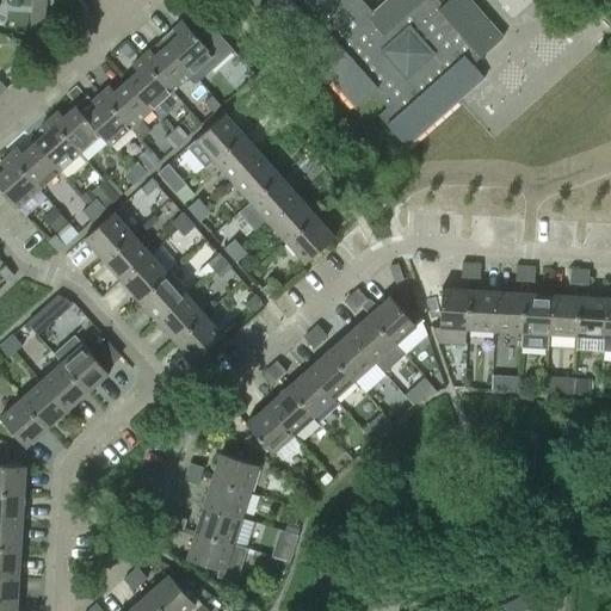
[(258,8),(259,8),(259,10),(260,8),(297,50),(296,51),(297,53),(307,44),(313,51),(308,56),(309,56),(355,106),(353,107),(355,109),(372,92),(387,109),(380,116),(378,115),(377,116),(406,148),(408,147),(407,146),(460,100),(483,79),(471,65),(501,37),(469,0),(446,0),(442,5),(437,0),(388,0),(372,13),(360,0),(353,0),(266,0),(267,0),(258,8)]
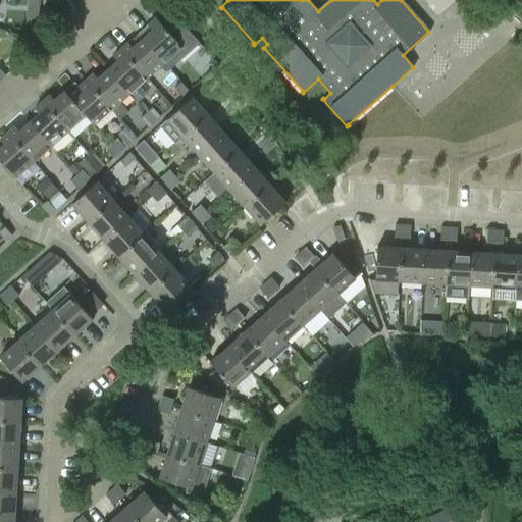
[(143,39),(164,63),(181,47),(156,18),(148,25),(138,34),(143,39)]
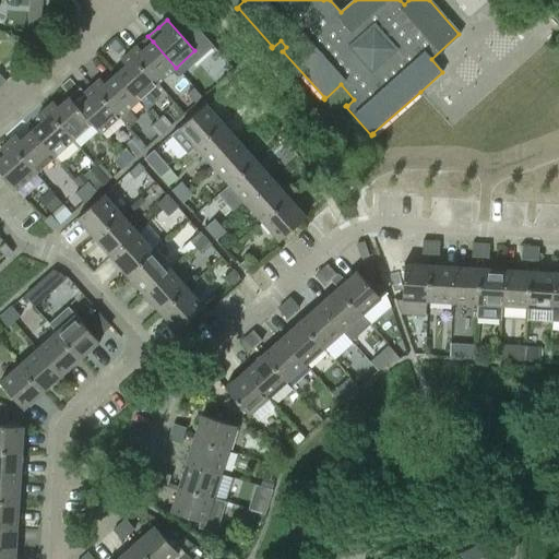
[(27,23),(26,44),(40,49),(42,24),(27,23)]
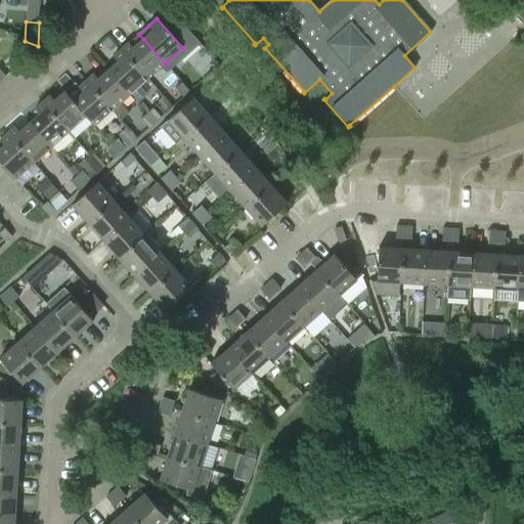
[(138,34),(121,49),(147,79),(165,63),(143,39),(138,34)]
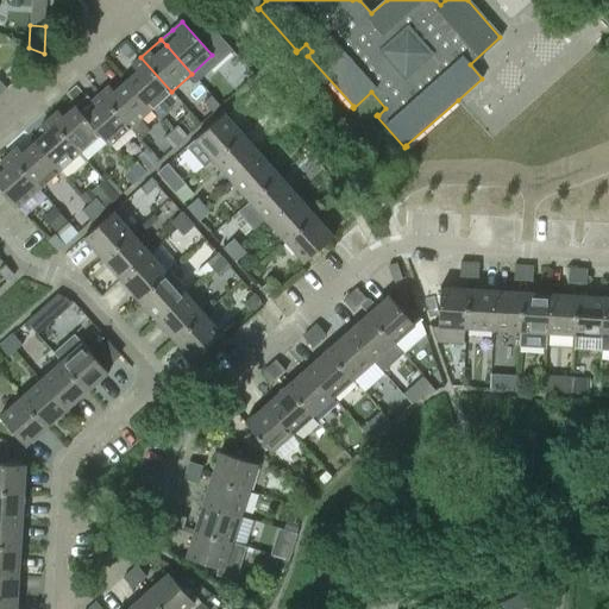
[(151,110),(171,92),(140,57),(132,66),(137,71),(126,81),(151,110)]
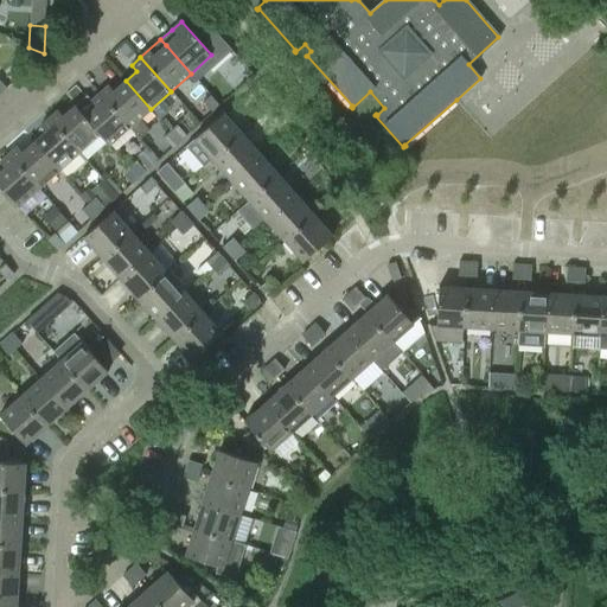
[(131,128),(131,127),(141,139),(151,131),(140,119),(151,109),(126,81),(114,91),(108,85),(100,94),(131,128)]
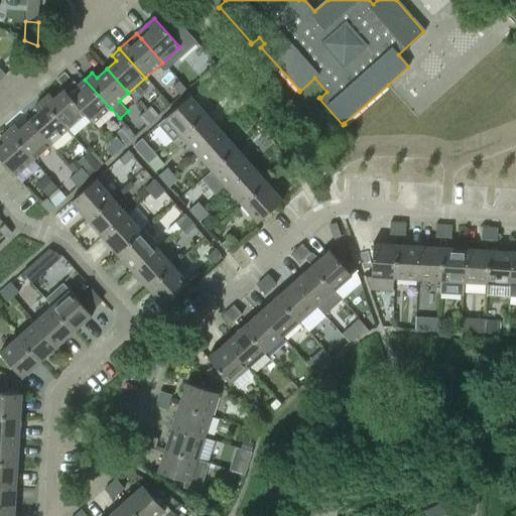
[(74,82),(63,90),(63,91),(85,115),(84,115),(93,125),(94,124),(110,142),(115,137),(99,119),(111,109),(85,80),(78,86),(74,82)]
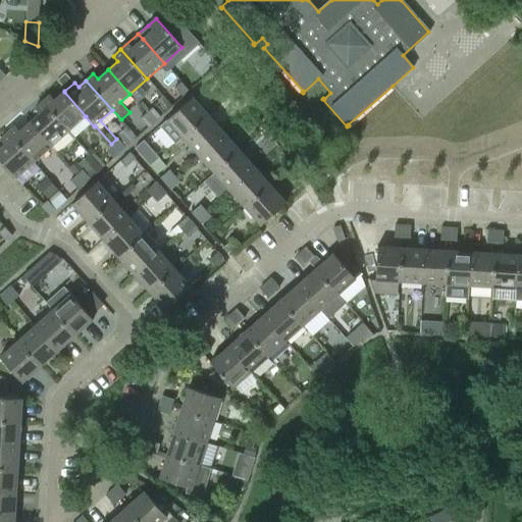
[(190,91),(180,83),(174,88),(183,97),(190,91)]
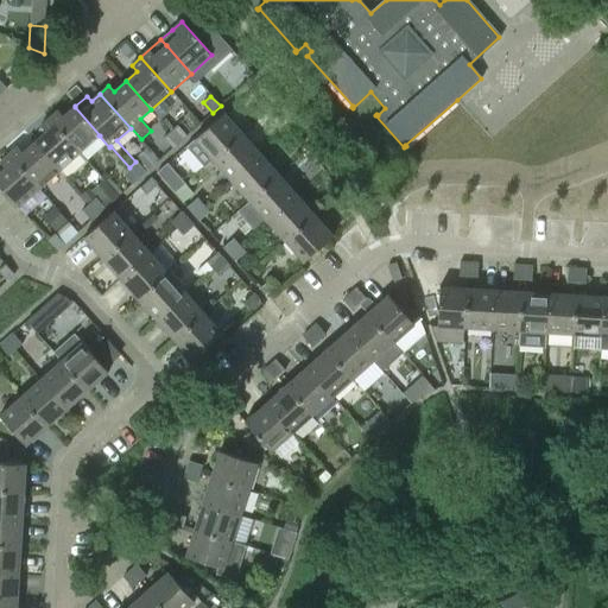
[(58,112),(49,119),(80,153),(99,135),(100,135),(75,107),(63,118),(58,112)]
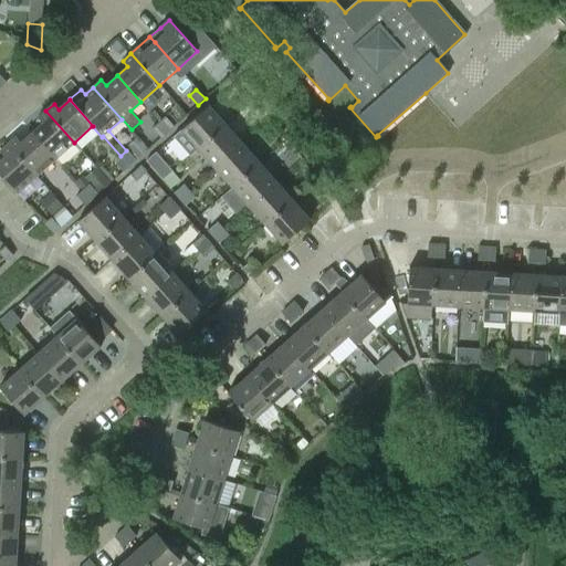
[(191,156),(199,149),(226,125),(210,108),(211,107),(209,105),(181,130),(174,137),(191,156)]
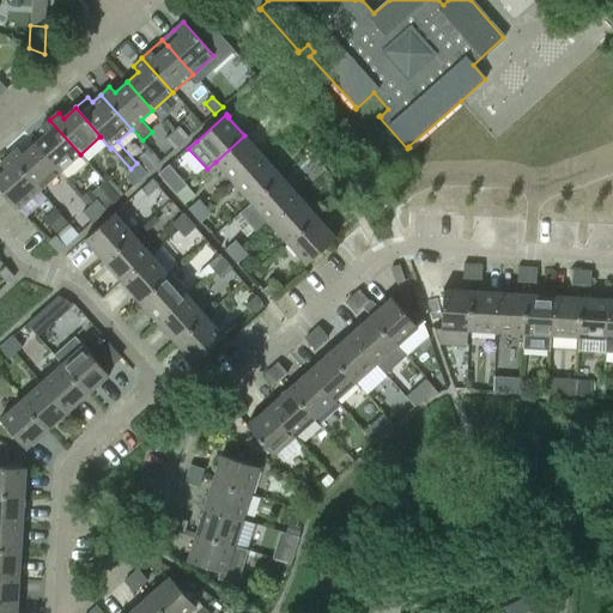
[(47,134),(35,144),(60,173),(80,155),(49,120),(41,128),(47,134)]
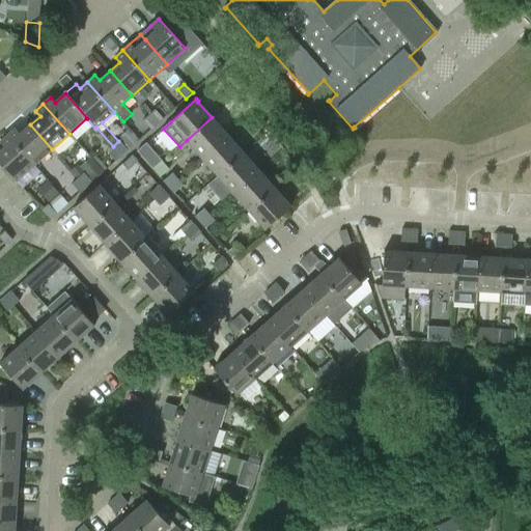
[(148,115),(157,124),(163,119),(155,110),(148,115)]
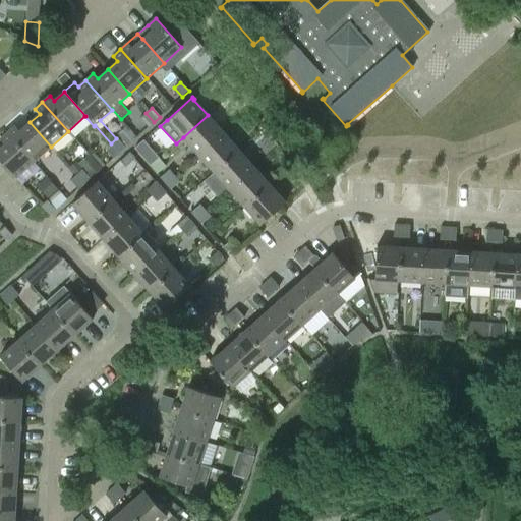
[(154,122),(146,113),(139,119),(148,127),(154,122)]
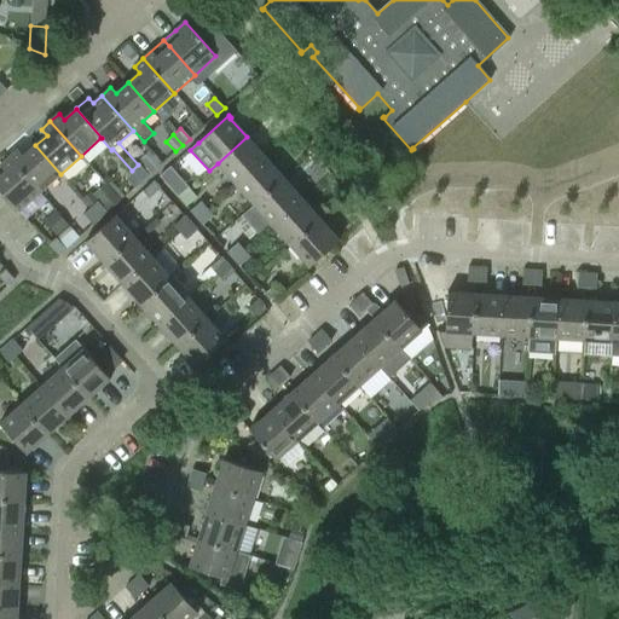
[(265,157),(247,137),(218,163),(236,184),(265,157)]
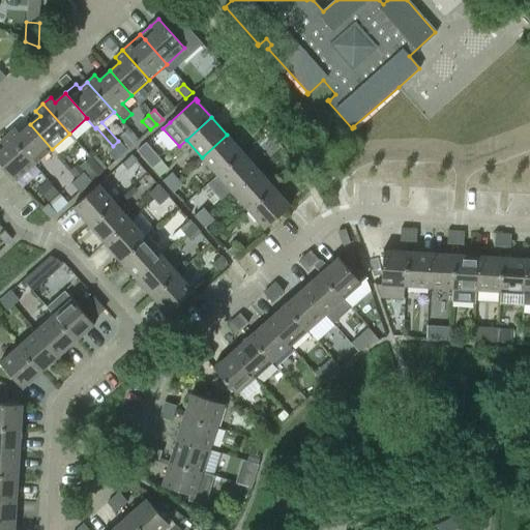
[(16,128),(8,135),(34,165),(52,149),(30,124),(20,134),(16,128)]
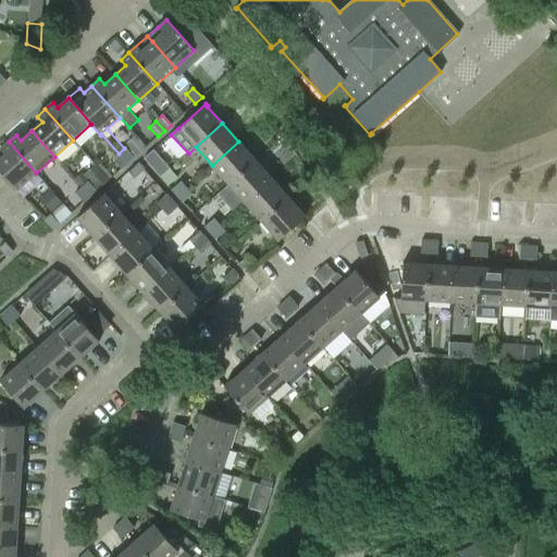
[(36,173),(9,141),(0,149),(4,155),(0,159),(0,171),(16,190),(36,173)]
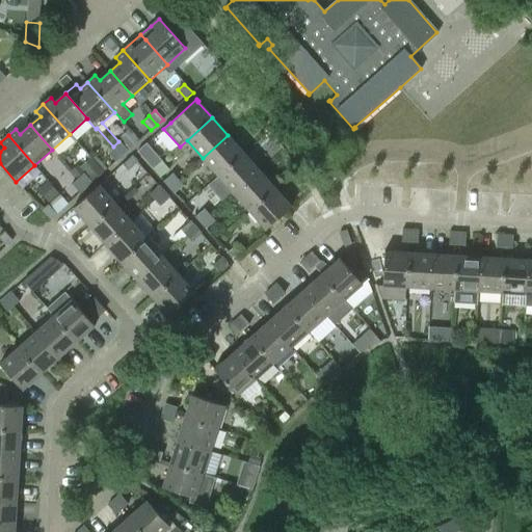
[(243,153),(228,135),(203,158),(218,176),(243,153)]
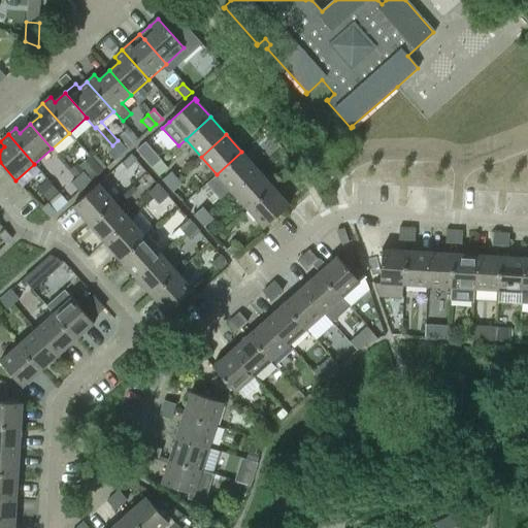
[(112,146),(121,155),(127,150),(119,140),(112,146)]
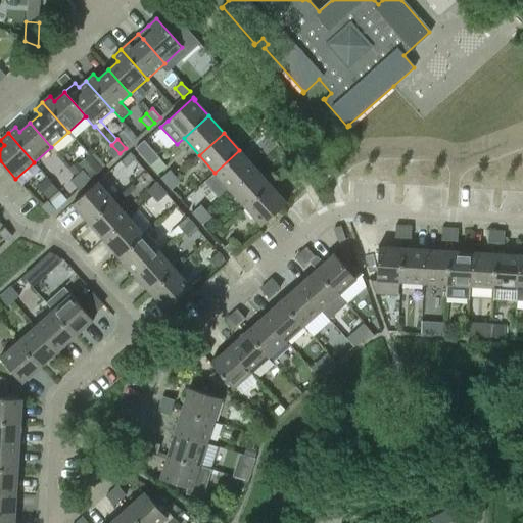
[(135,148),(151,167),(160,158),(144,140),(135,148)]
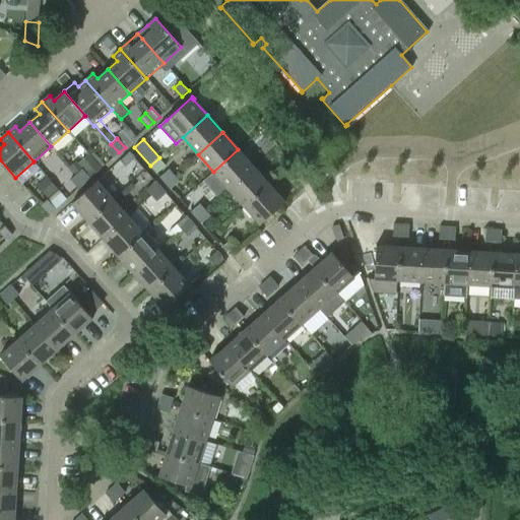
[(119,152),(111,144),(105,149),(113,157),(119,152)]
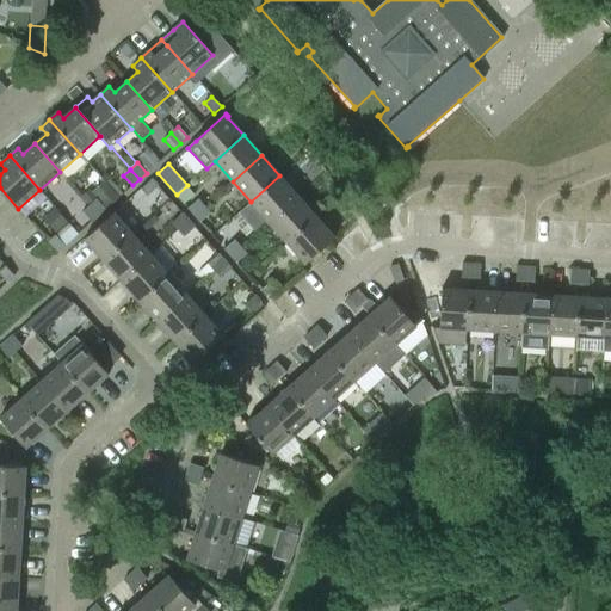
[(297,196),(279,176),(251,202),(269,222),(297,196)]
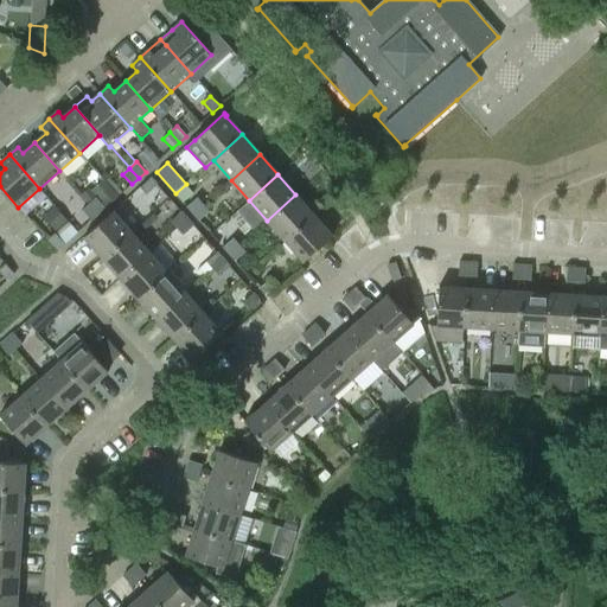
[(146,195),(158,185),(151,178),(140,187),(146,195)]
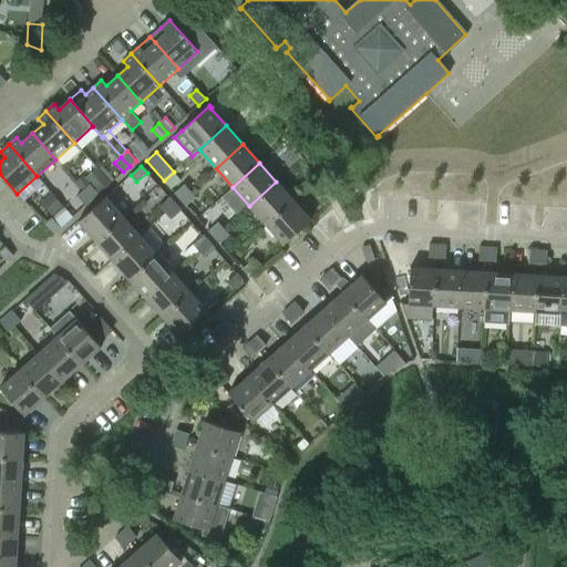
[(91,184),(83,191),(91,200),(111,183),(98,168),(86,178),(91,184)]
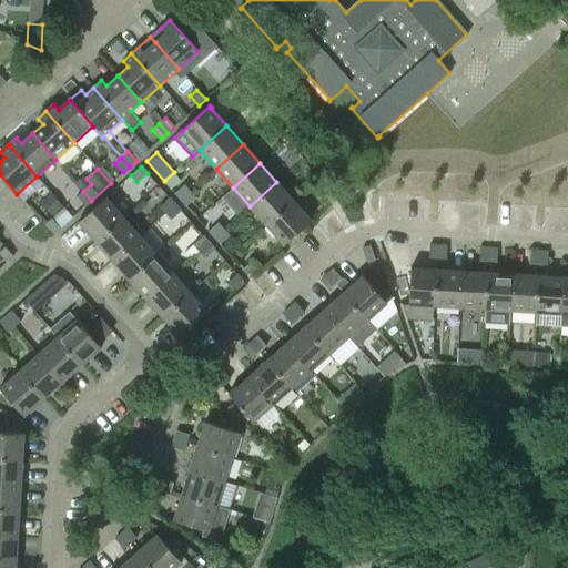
[(250,206),(266,225),(293,201),(276,182),(250,206)]
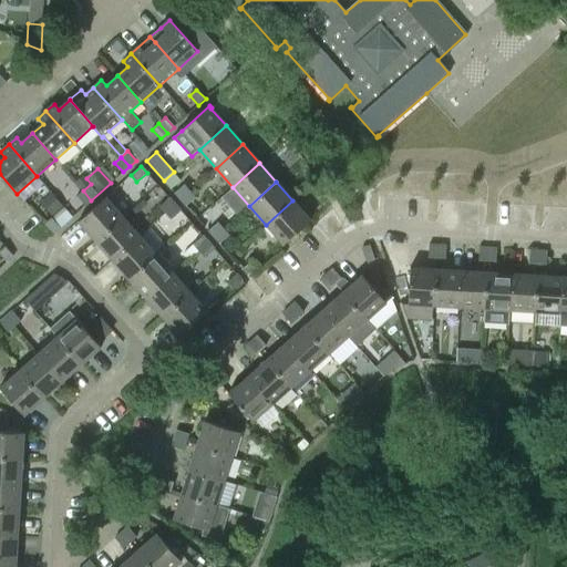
[(181,199),(189,192),(184,185),(174,194),(181,199)]
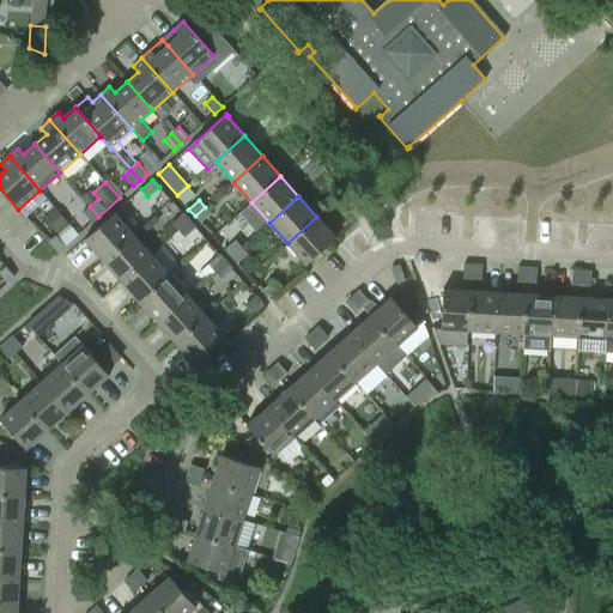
[(98,217),(90,206),(83,212),(92,223),(98,217)]
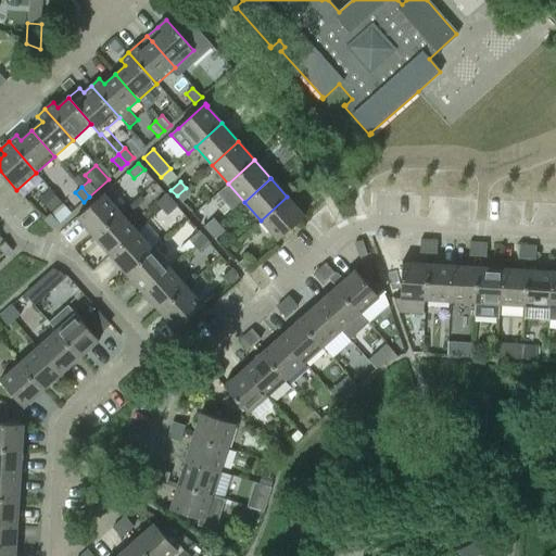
[(186,188),(177,196),(182,202),(192,194),(186,188)]
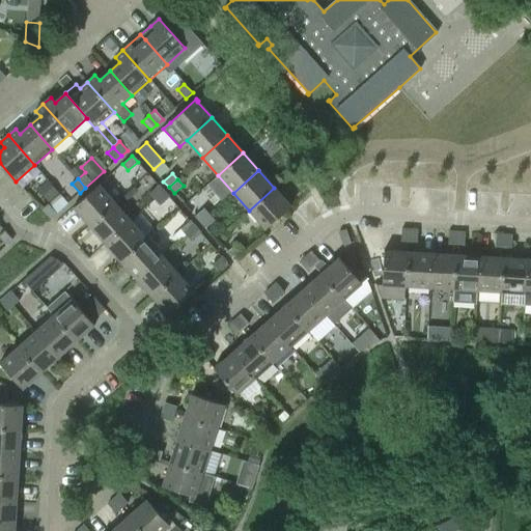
[(89,226),(115,203),(101,188),(101,187),(99,185),(73,208),(75,211),(75,210),(89,226)]
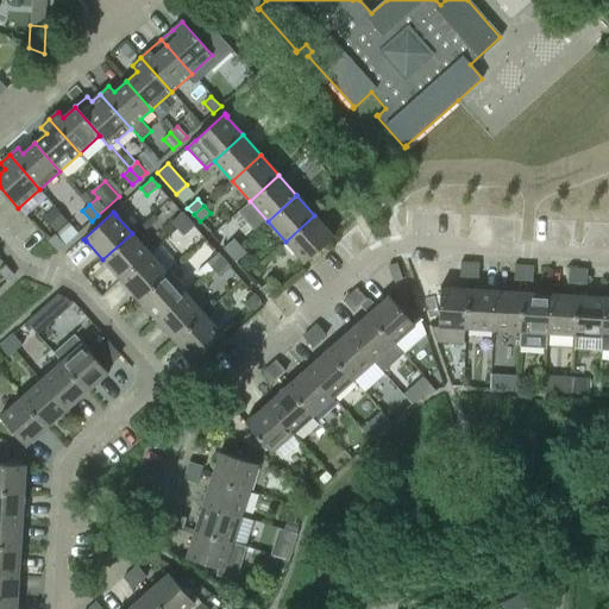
[(177,230),(188,220),(181,213),(171,223),(177,230)]
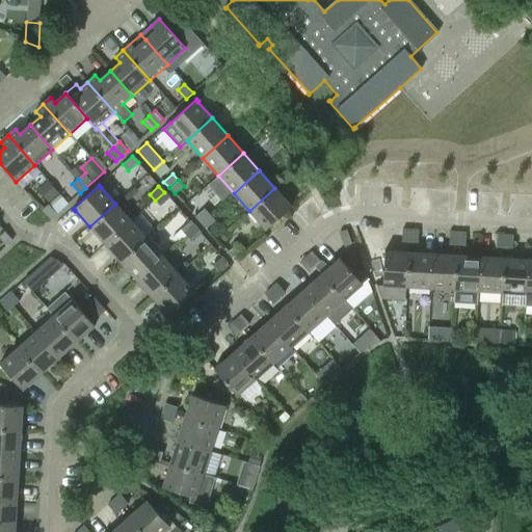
[(289,205),(274,188),(249,211),(264,228),(263,228),(265,230),(291,206),(290,205),(289,205)]
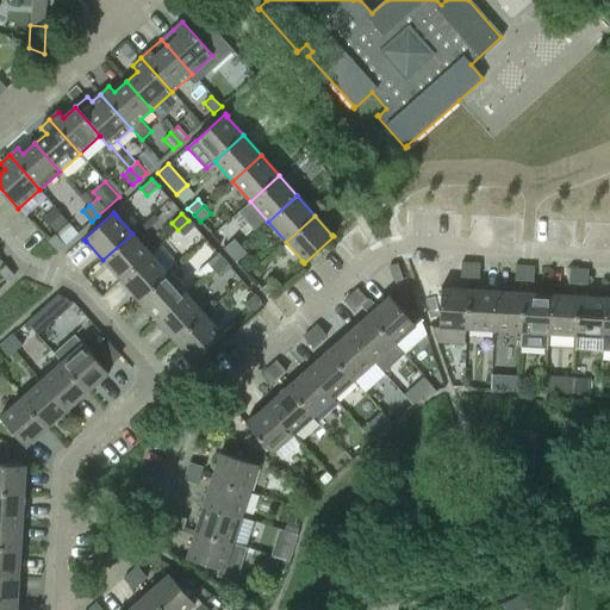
[(188,221),(178,230),(184,236),(194,226),(188,221)]
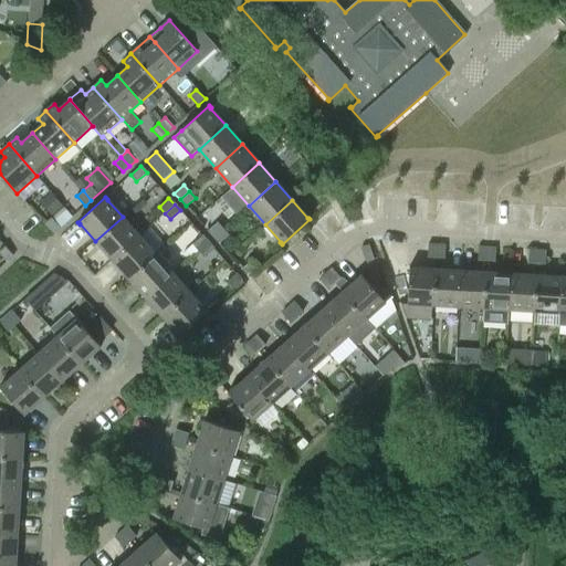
[(95,241),(112,260),(139,236),(123,217),(95,241)]
